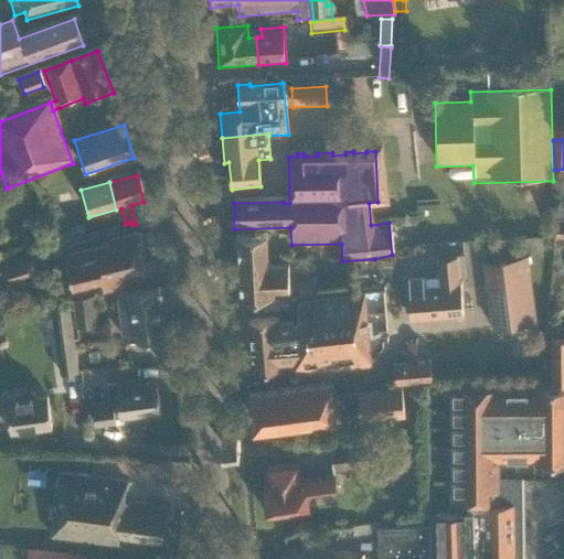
[(59,210),(71,206),(67,197),(55,202),(59,210)]
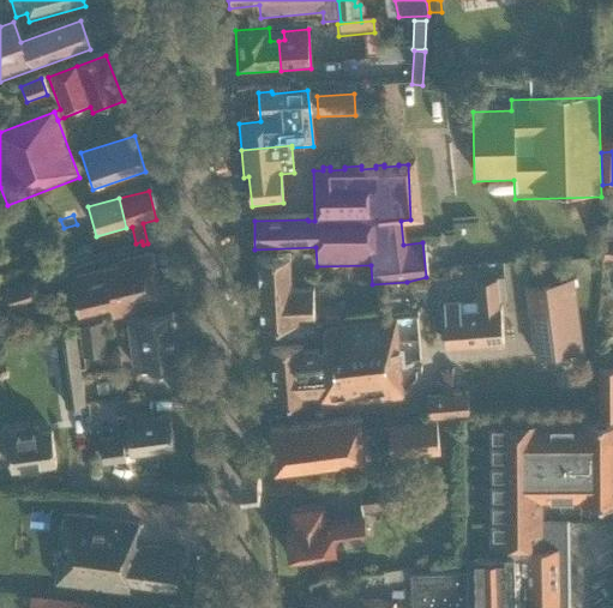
[(113,321),(164,308),(151,257),(118,265),(119,270),(101,275),(101,276),(71,283),(79,319),(110,311),(113,321)]
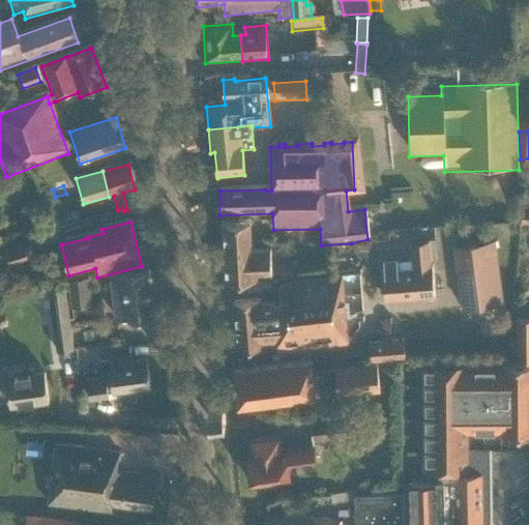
[(250,224),(221,226),(224,284),(257,282),(257,280),(271,279),(270,253),(252,254),(250,224)]
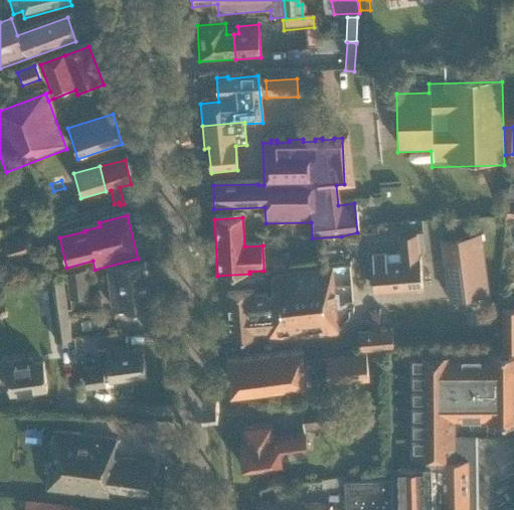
[(372,267),(371,267),(373,295),(421,290),(419,262),(417,263),(415,236),(398,238),(400,255),(384,256),(371,258),(372,267)]
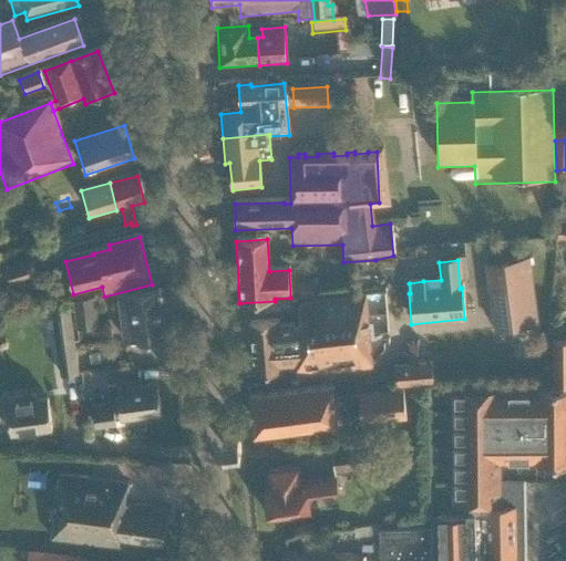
[(527,261),(485,267),(494,333),(536,328),(527,261)]
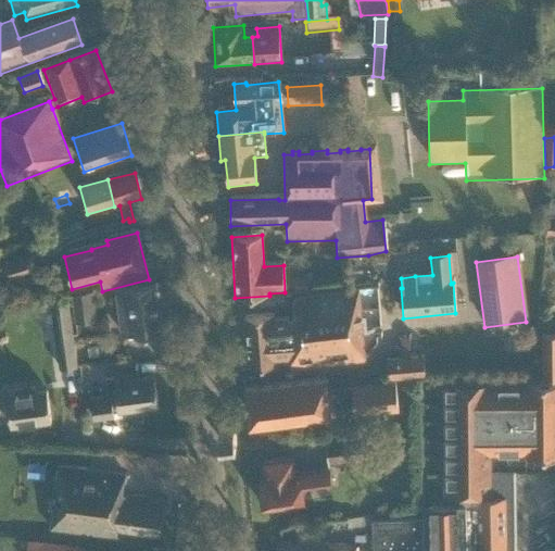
[(5,283),(35,273),(30,259),(1,268),(5,283)]
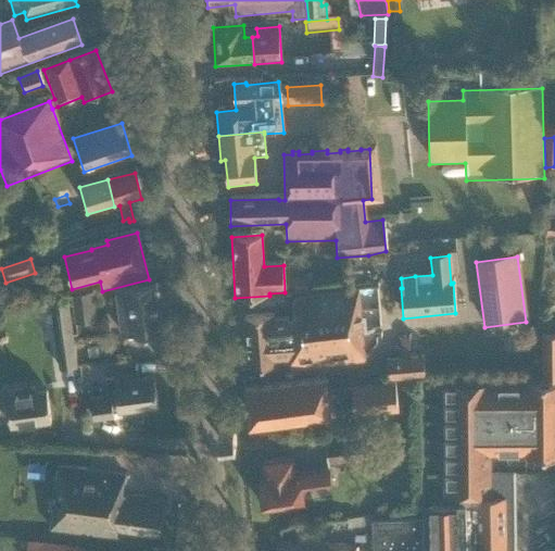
[(306,280),(292,282),(293,296),(307,295),(306,280)]
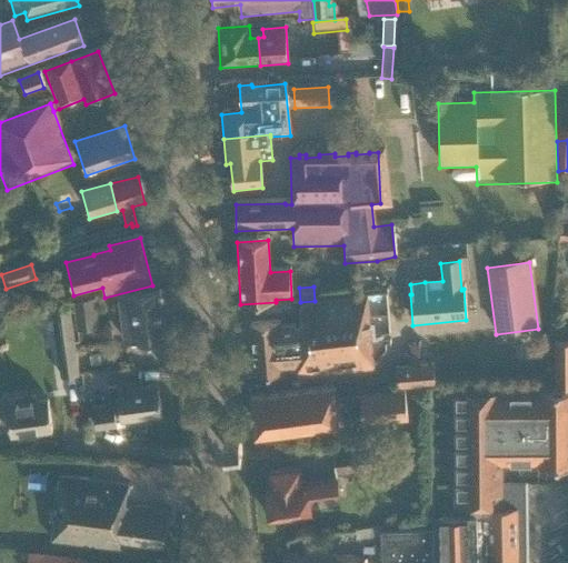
[(137,345),(165,342),(158,291),(130,295),(130,297),(118,298),(125,347),(137,344),(137,345)]
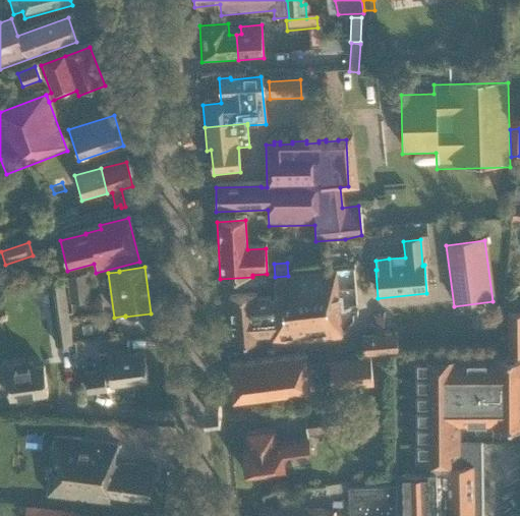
[(256,297),(228,299),(231,346),(260,343),(258,336),(271,335),(272,348),(342,340),(336,274),(275,281),(277,300),(256,302),(256,297)]
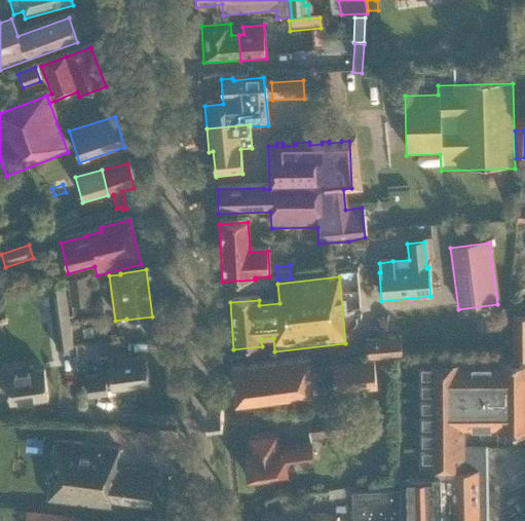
[(87,282),(69,284),(72,308),(84,307),(82,294),(89,294),(87,282)]
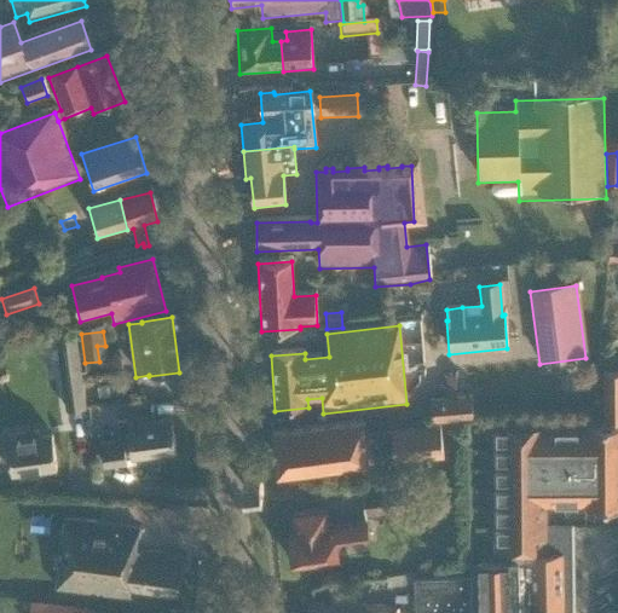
[(74,339),(55,341),(61,379),(65,414),(85,411),(79,375),(74,339)]
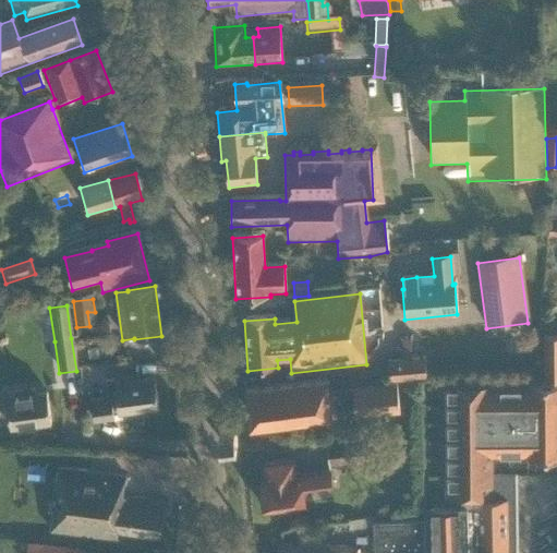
[(556,373),(556,338),(544,338),(544,373),(556,373)]
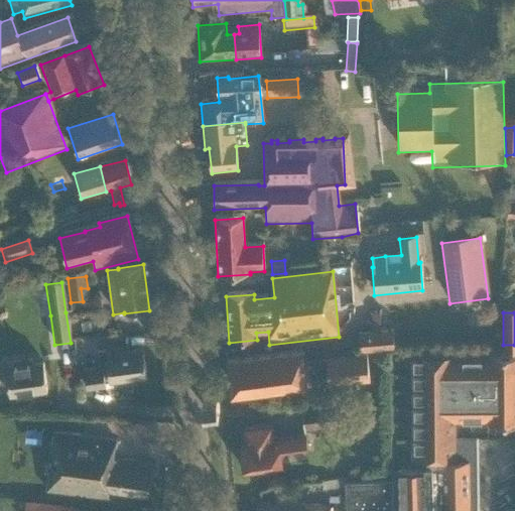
[(371,334),(358,335),(360,355),(369,354),(394,351),(392,332),(379,333),(380,314),(371,314),(371,334)]
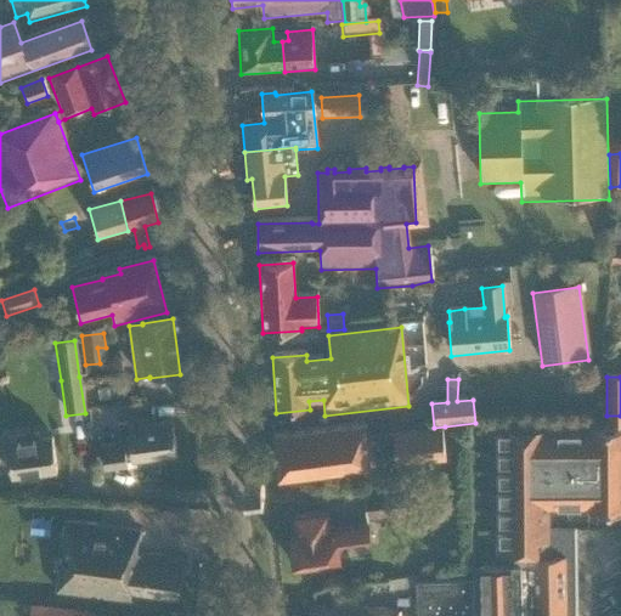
[(145,428),(144,423),(125,425),(125,427),(117,428),(119,446),(101,448),(105,474),(126,472),(125,464),(130,463),(130,464),(176,458),(171,424),(145,428)]
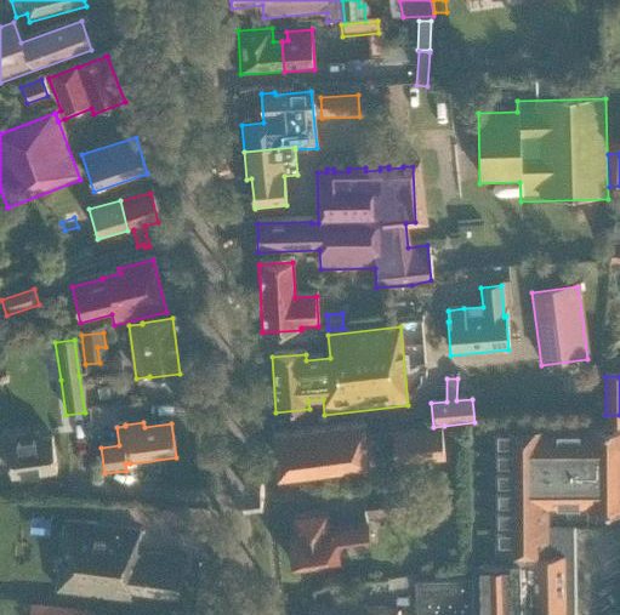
[(365,427),(272,438),(277,482),(370,471),(369,457),(380,456),(397,455),(394,436),(367,439),(365,427)]
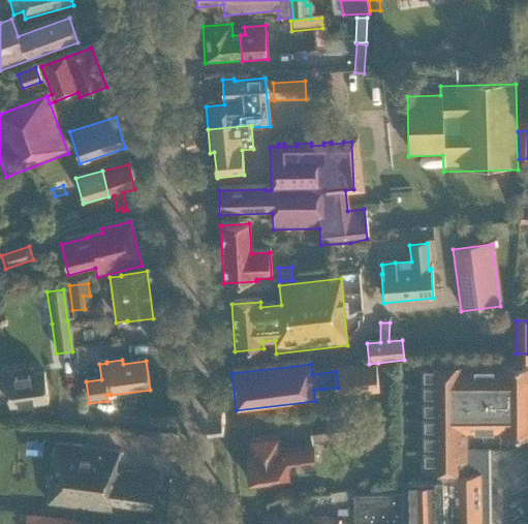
[(338,388),(323,389),(324,398),(338,397),(380,393),(377,366),(336,371),(338,388)]
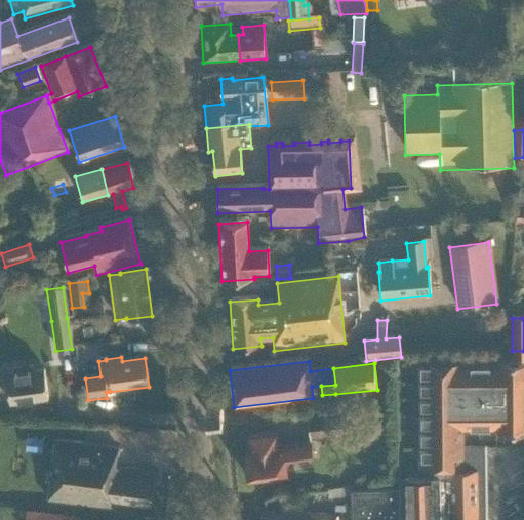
[(407,494),(354,496),(354,519),(485,519),(485,518),(486,517),(486,516),(486,515),(486,514),(486,513),(486,512),(486,511),(486,510),(486,509),(486,508),(486,507),(486,506),(486,505),(486,504),(485,503),(485,502),(485,501),(485,500),(485,498),(485,497),(485,496),(485,495),(485,494),(485,493),(485,492),(485,491),(485,490),(485,489),(485,488),(485,487),(485,486),(485,485),(485,484),(484,483),(484,482),(484,481),(484,480),(484,478),(484,476),(484,474),(483,473),(483,471),(483,469),(483,467),(482,466),(482,465),(482,464),(482,463),(482,462),(482,461),(482,460),(481,458),(481,457),(481,456),(481,455),(481,454),(481,453),(462,453),(462,451),(464,451),(464,450),(461,450),(461,432),(495,432),(495,434),(523,434),(523,364),(494,364),(494,366),(425,367),(425,368),(420,368),(420,377),(425,377),(425,385),(420,385),(420,395),(425,395),(425,401),(420,401),(420,411),(425,411),(425,417),(420,417),(420,428),(425,428),(425,435),(420,435),(420,444),(425,444),(426,451),(421,451),(421,462),(426,461),(426,468),(434,468),(434,476),(432,476),(432,481),(406,481),(407,494)]
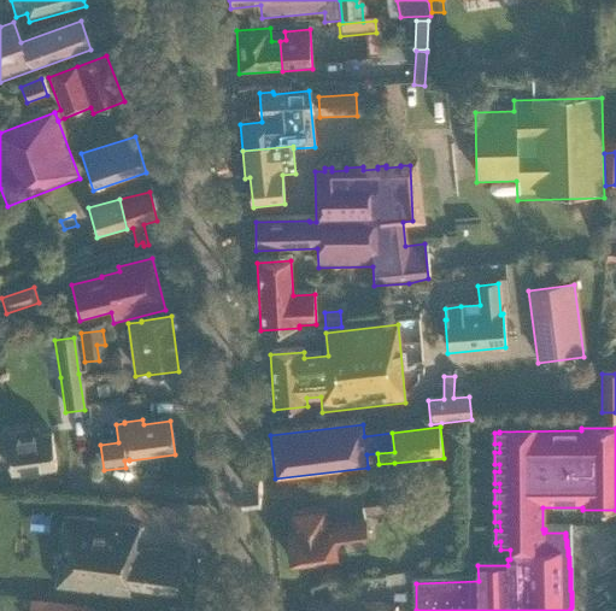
[(23,435),(6,438),(6,439),(11,477),(56,471),(51,438),(39,440),(37,434),(31,434),(33,436),(23,438),(23,435)]
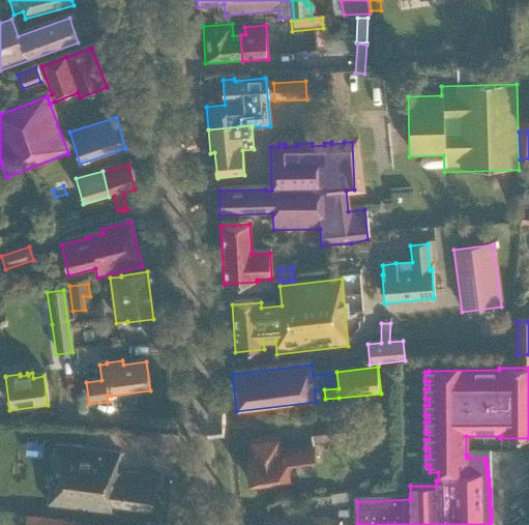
[(224,408),(208,410),(210,425),(225,424),(224,408)]
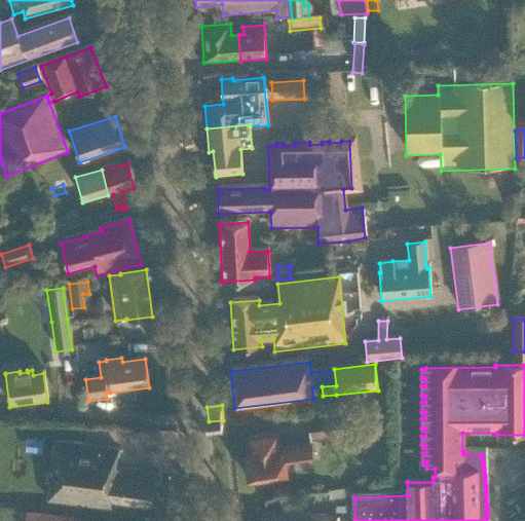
[(340,417),(307,421),(310,443),(343,439),(340,417)]
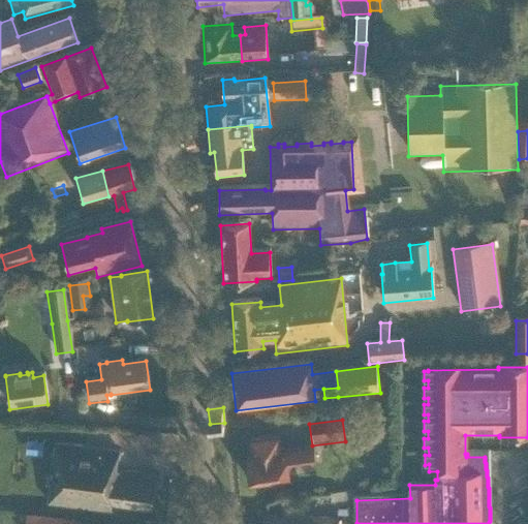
[(252,460),(247,461),(250,488),(289,482),(287,468),(315,464),(313,450),(280,454),(278,439),(250,443),(252,460)]
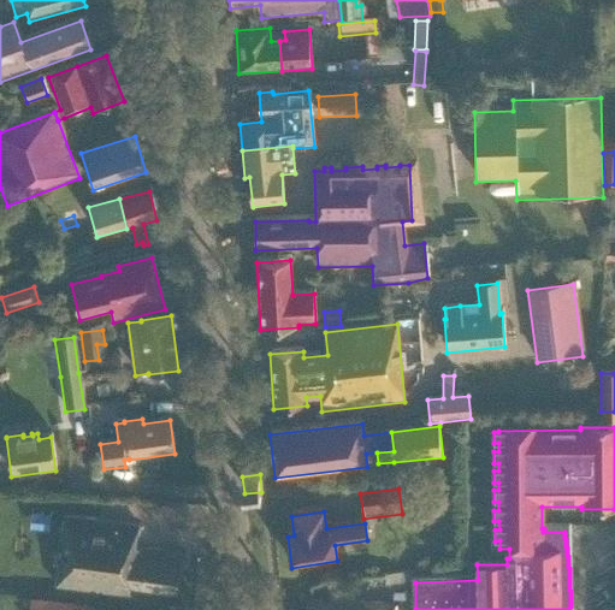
[(176,598),(181,557),(141,552),(140,563),(132,562),(135,552),(131,551),(134,539),(136,539),(137,529),(64,520),(54,588),(128,599),(129,592),(176,598)]
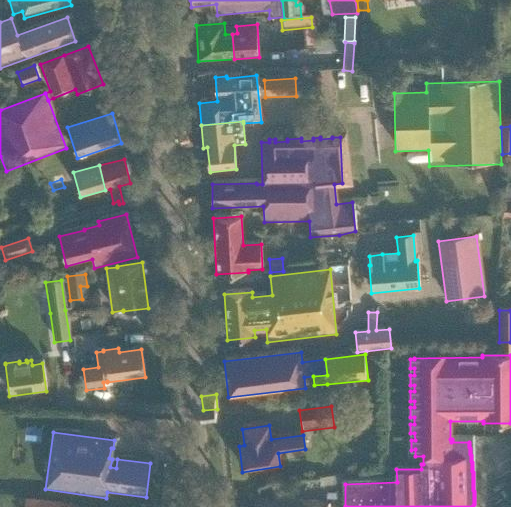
[(337,490),(341,481),(329,482),(330,490),(337,490)]
